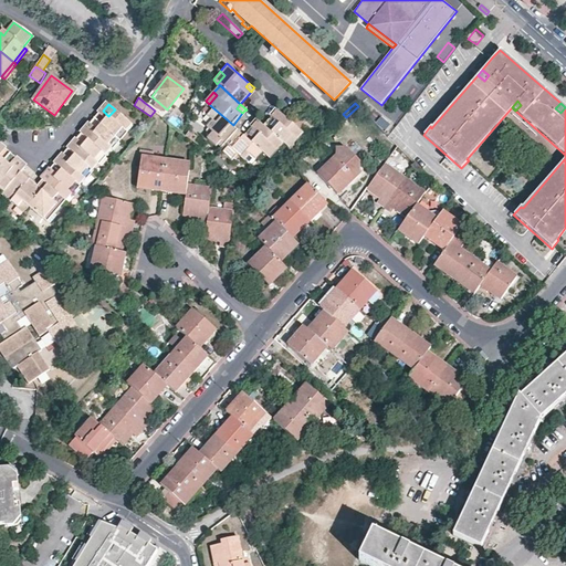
[(233,125),(212,107),(207,114),(212,119),(207,126),(213,132),(208,138),(217,146),(219,144),(223,147),(236,133),(230,127),(233,125)]
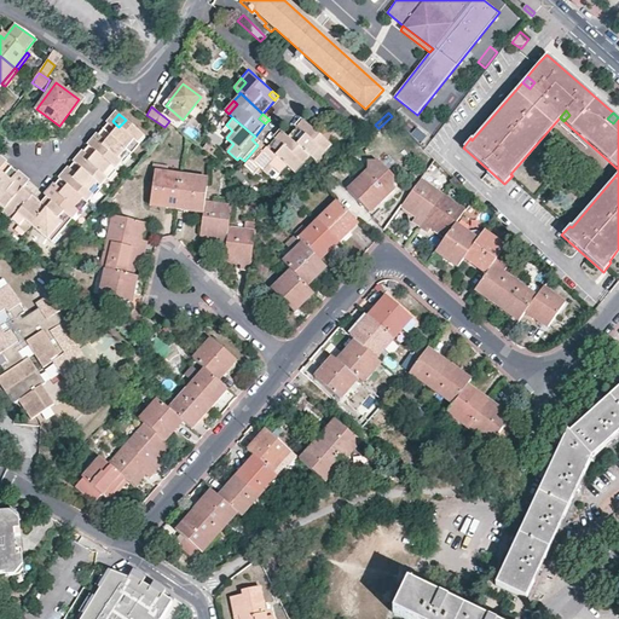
[(119,127),(113,121),(104,131),(131,154),(139,144),(134,140),(142,133),(126,120),(119,127)]
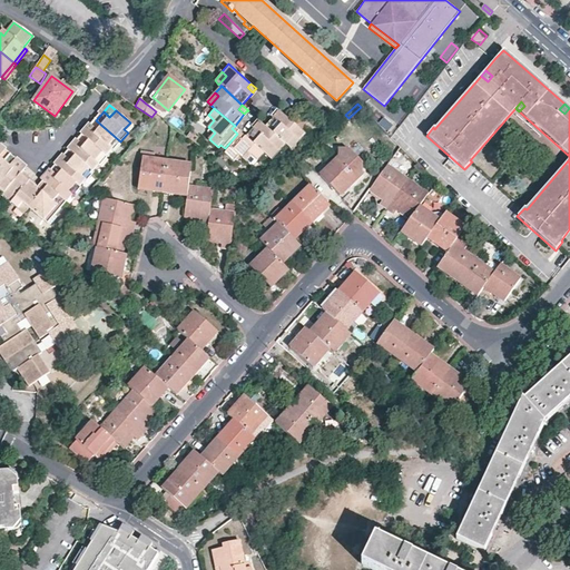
[(283,119),(286,115),(281,110),(278,112),(277,114),(283,119)]
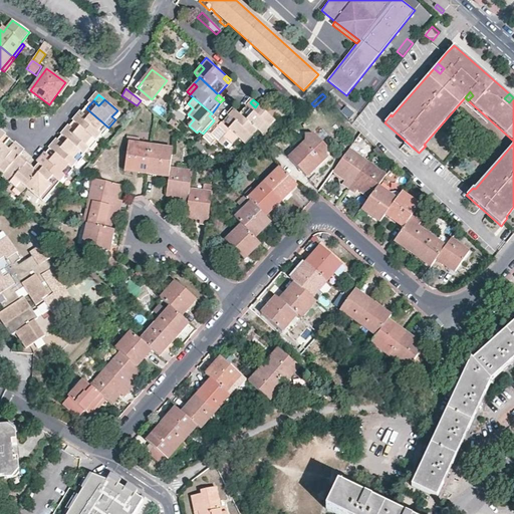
[(249,103),(240,113),(258,130),(259,131),(267,122),(270,126),(277,119),(258,103),(255,107),(250,102),(249,103)]
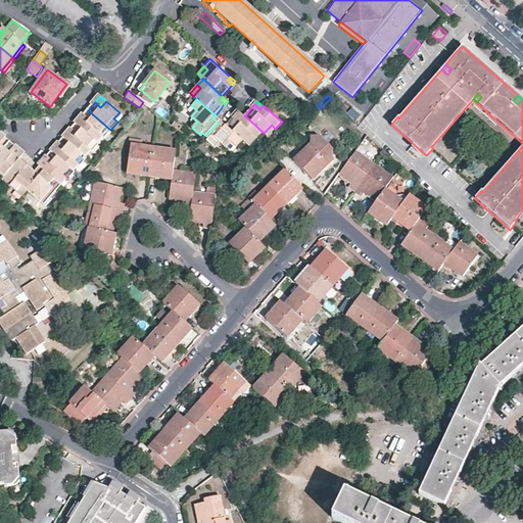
[(360,111),(353,106),(347,112),(353,117),(360,111)]
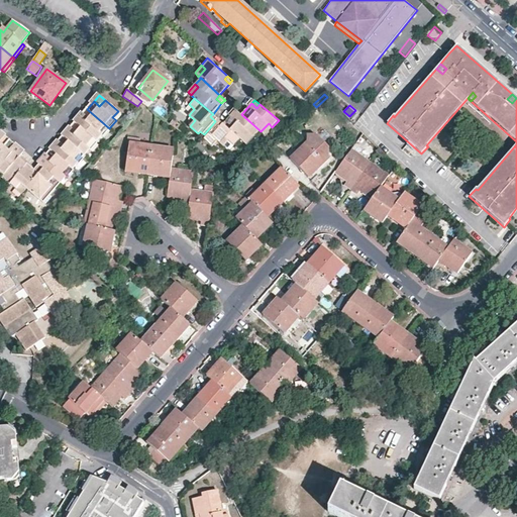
[(109,128),(87,109),(80,118),(86,122),(81,128),(94,139),(99,133),(102,136),(109,128)]
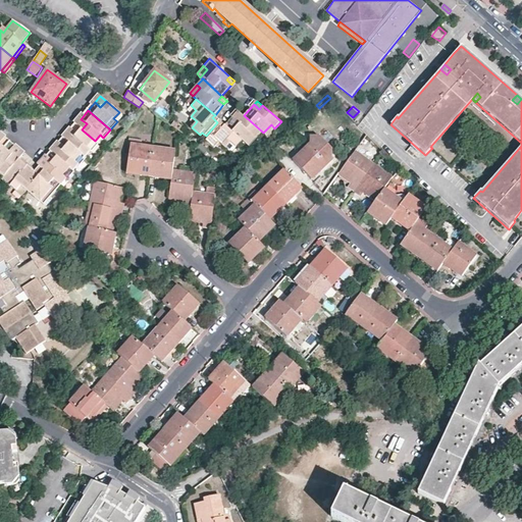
[(238,112),(235,114),(241,119),(244,115),(239,110),(238,112)]
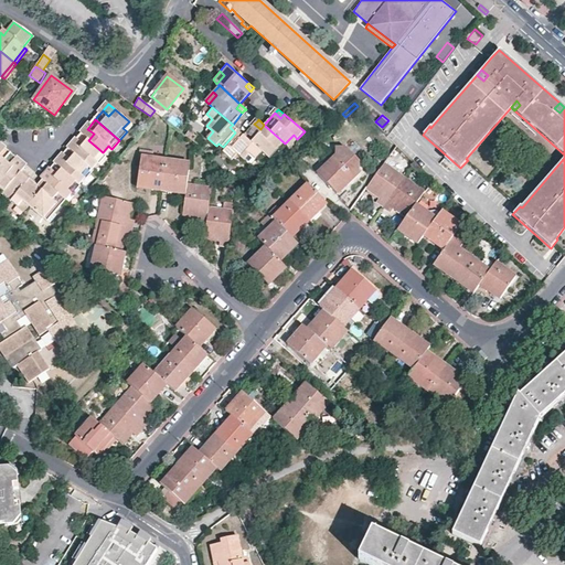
[(134,125),(129,121),(123,128),(127,131),(134,125)]
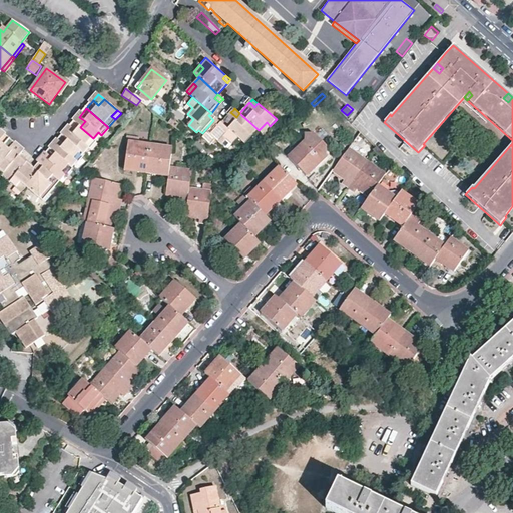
[(230,112),(221,123),(238,137),(241,139),(247,132),(251,135),(258,129),(239,113),(236,117),(230,112)]
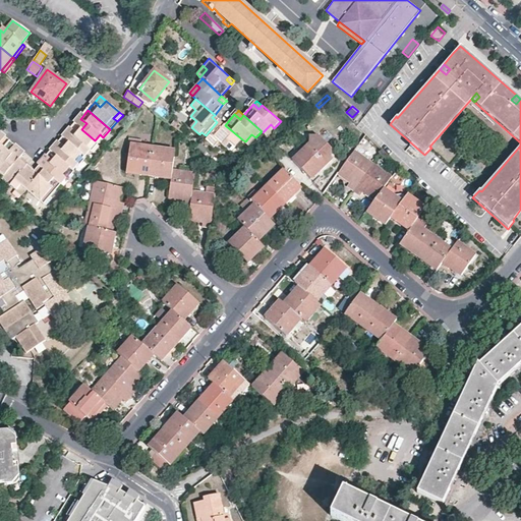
[(170,124),(178,130),(185,123),(176,116),(170,124)]
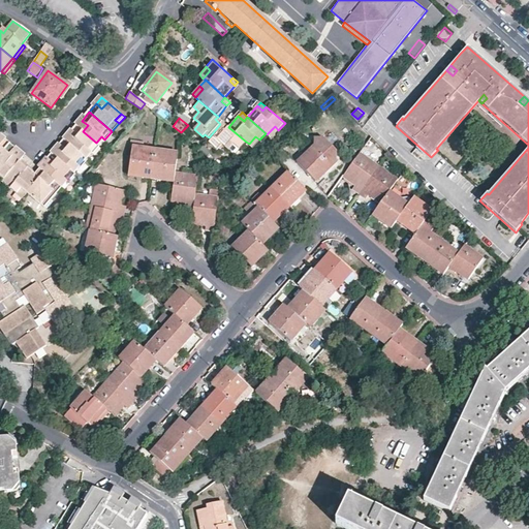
[(88,125),(82,121),(76,126),(83,131),(88,125)]
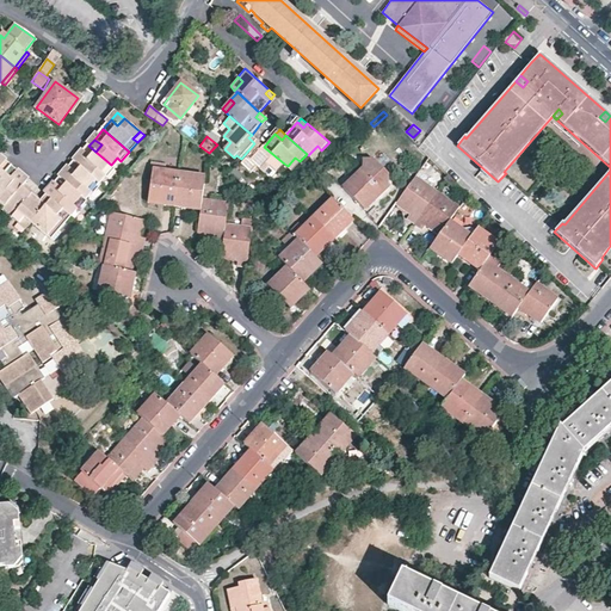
[(261,149),(254,143),(241,159),(244,161),(241,165),(251,173),(258,166),(264,172),(271,165),(278,171),(284,164),(264,147),(261,149)]
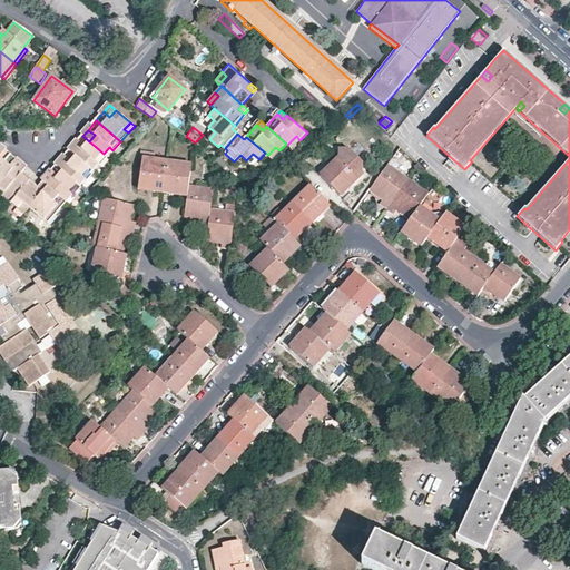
[(107,157),(104,154),(89,141),(82,136),(75,145),(81,150),(76,157),(90,169),(96,163),(99,166),(107,157)]
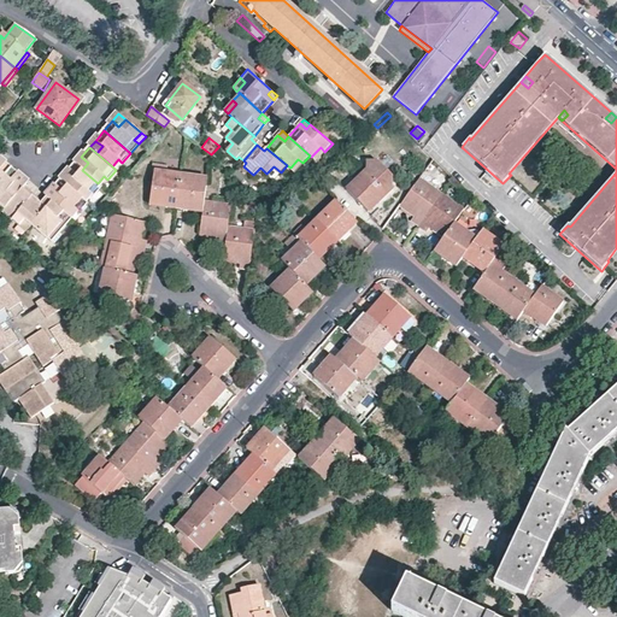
[(321,147),(311,157),(316,160),(324,152),(321,147)]
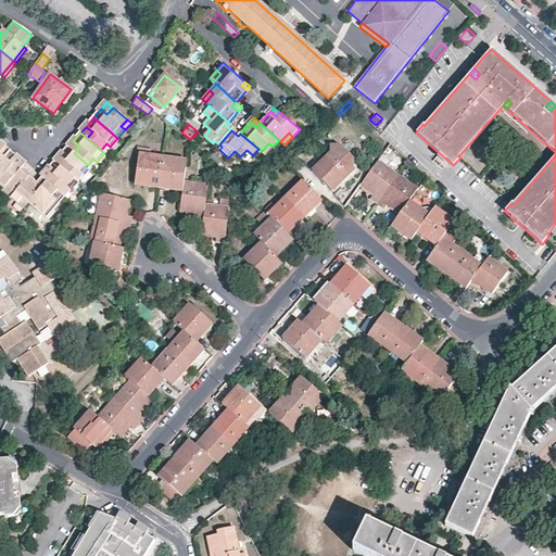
[(79,147),(73,141),(68,148),(74,153),(79,147)]
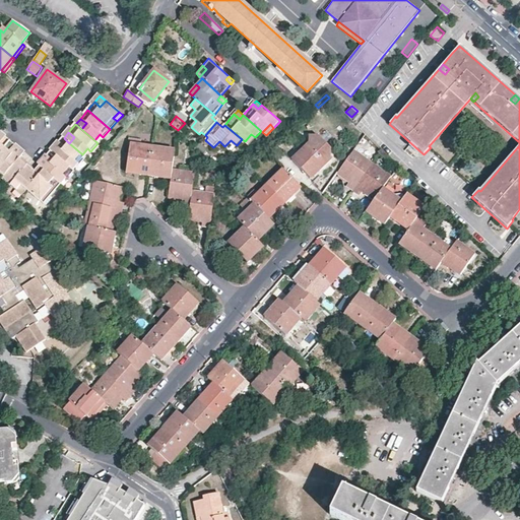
[(98,143),(103,137),(100,134),(94,140),(98,143)]
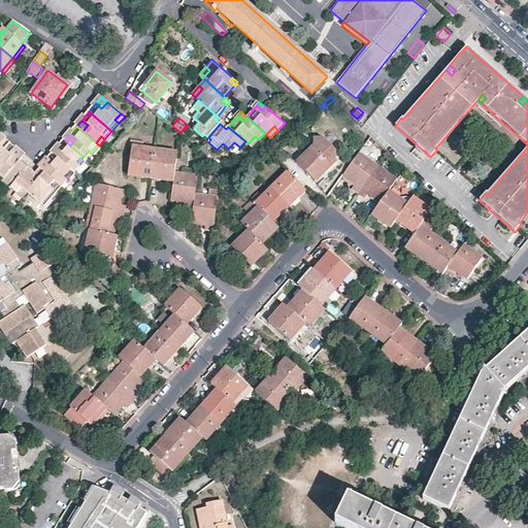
[(255,136),(249,143),(252,146),(259,139),(255,136)]
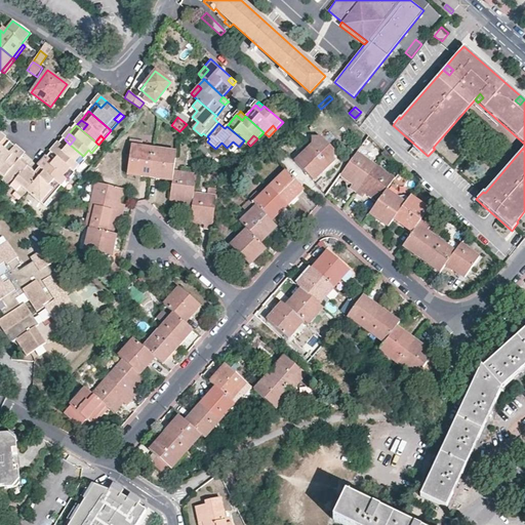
[(0,156),(10,145),(1,137),(0,138),(0,156)]
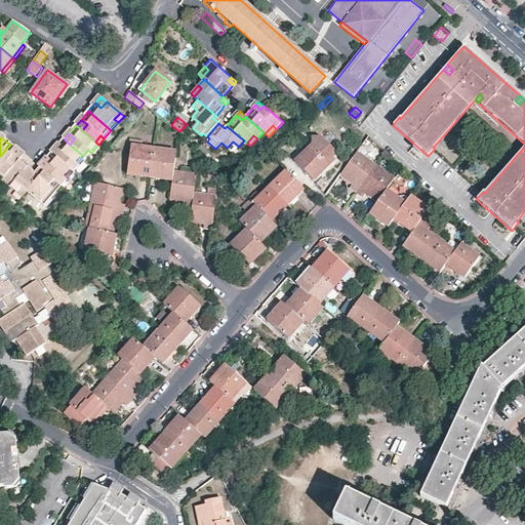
[(311,147),(294,162),(313,180),(335,160),(335,151),(321,138),(312,137),(311,147)]
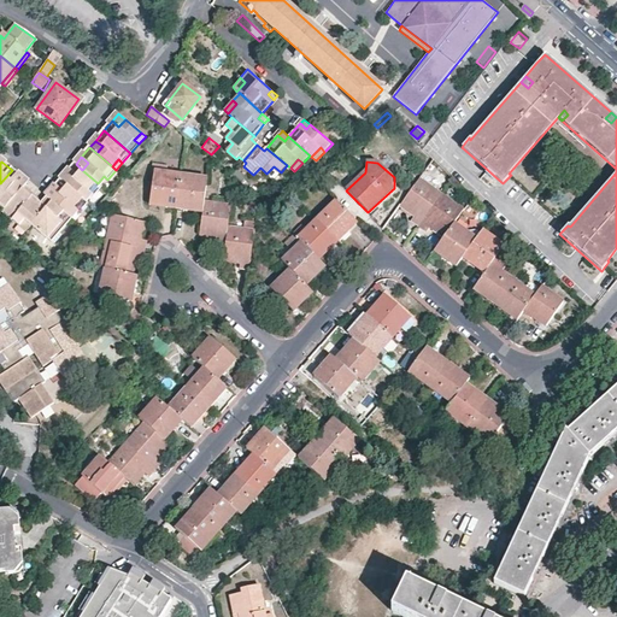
[(101,187),(98,183),(82,170),(76,164),(68,174),(74,178),(68,186),(83,199),(89,192),(93,195),(101,187)]
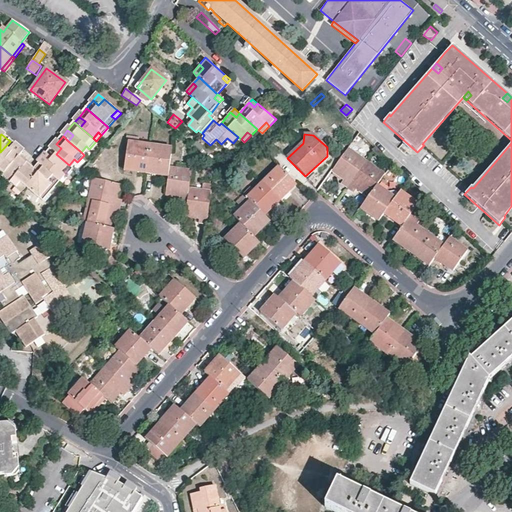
[(124,169),(146,173),(150,148),(137,146),(138,138),(126,136),(125,145),(127,146),(124,169)]
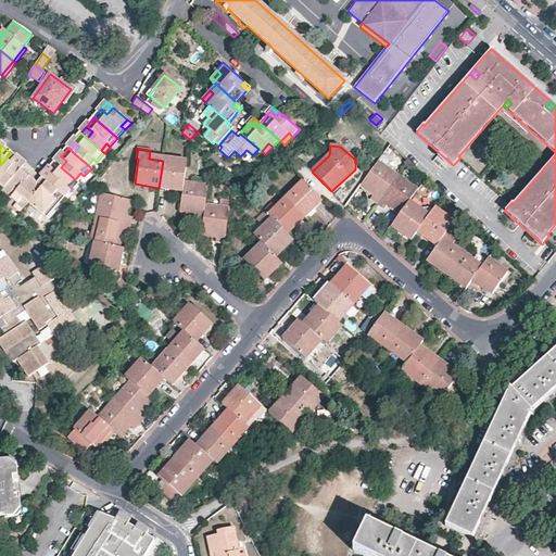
[(13,166),(19,160),(11,153),(0,165),(0,180),(1,179),(8,186),(21,172),(13,166)]
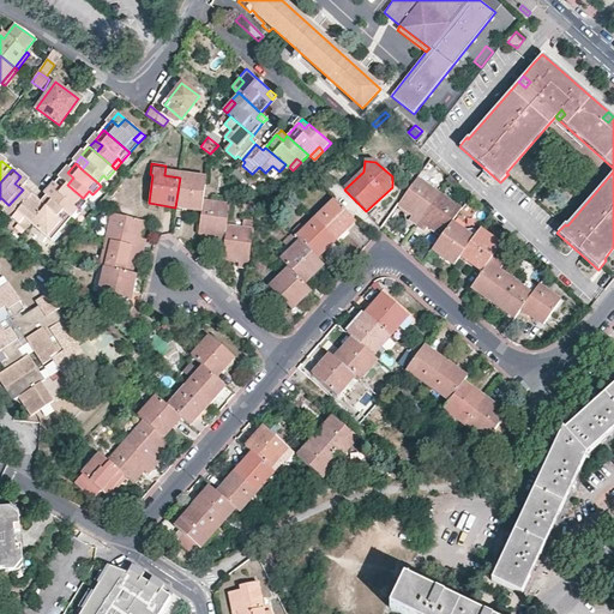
[(73,178),(67,173),(61,180),(67,185),(73,178)]
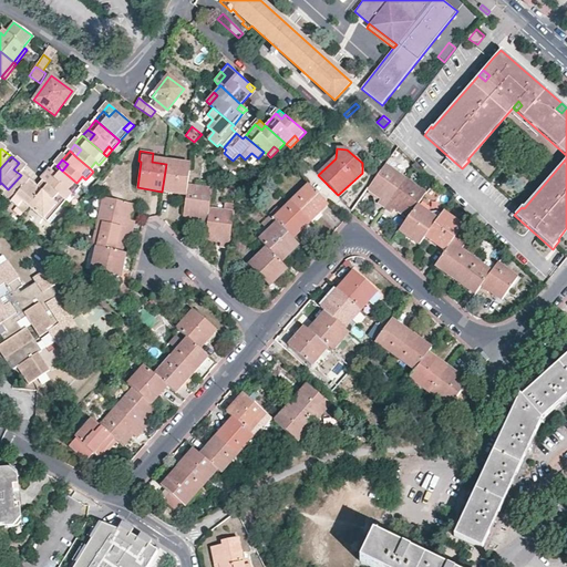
[(93,172),(99,165),(95,162),(90,168),(93,172)]
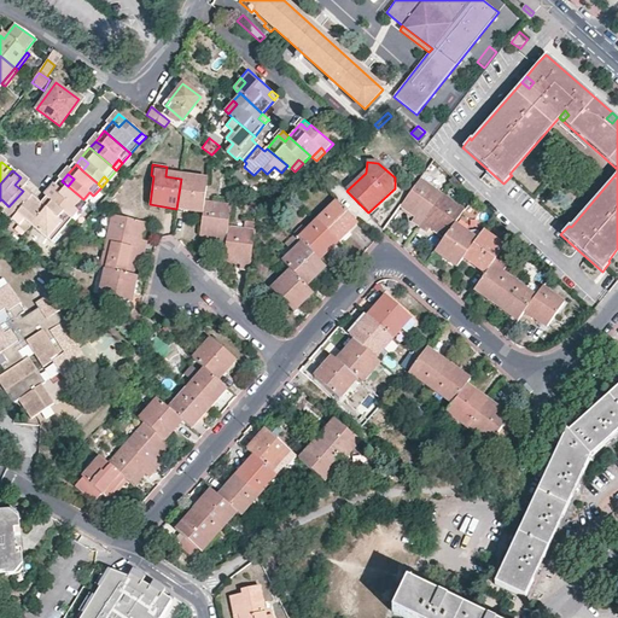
[(28,184),(21,178),(15,185),(23,191),(28,184)]
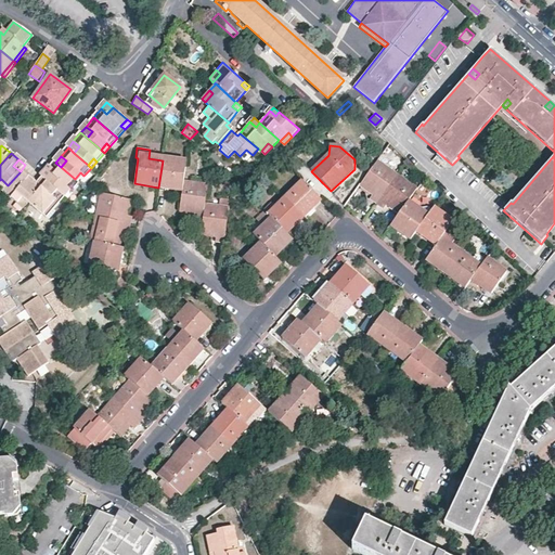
[(163,160),(158,188),(182,191),(183,183),(186,164),(163,160)]
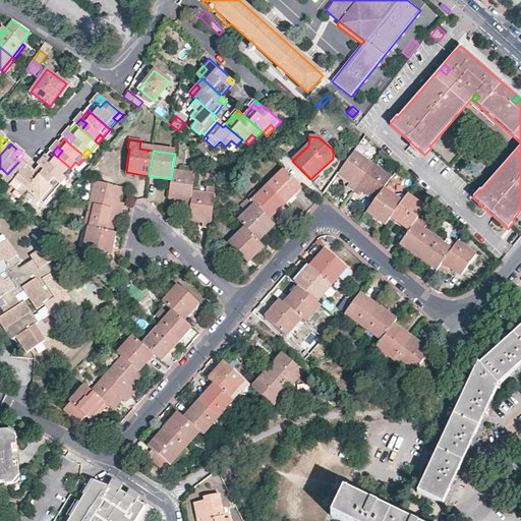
[(354,151),(339,173),(350,181),(347,185),(354,190),(373,164),(354,151)]
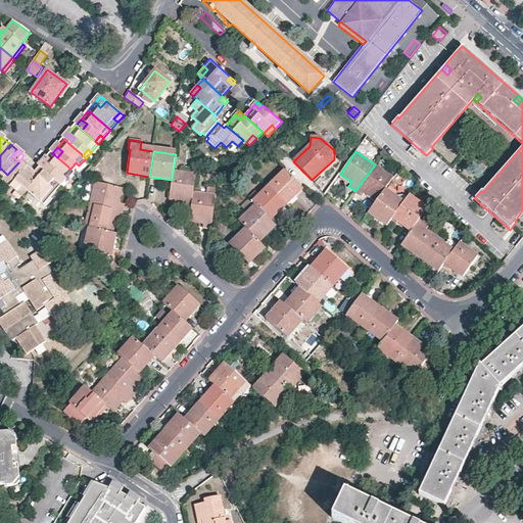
[(75,172),(70,169),(57,157),(52,153),(45,161),(50,167),(45,173),(48,176),(57,184),(62,177),(66,181),(75,172)]
